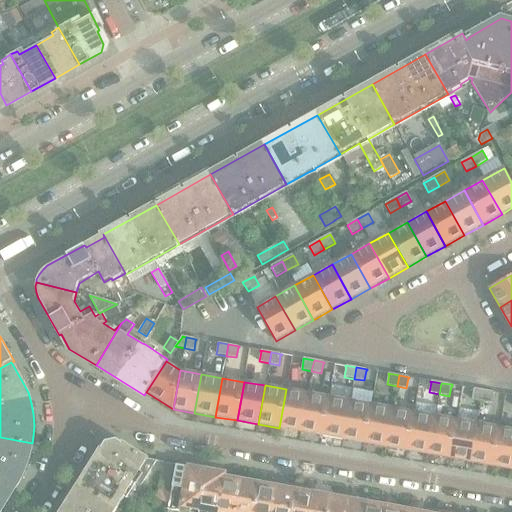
[(482,401),(484,390),(473,388),(473,390),(474,390),(472,400),(482,401)]
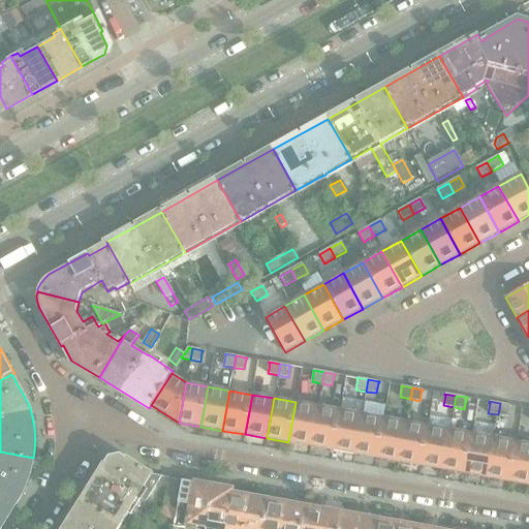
[(310,446),(317,406),(296,402),(288,442),(310,446)]
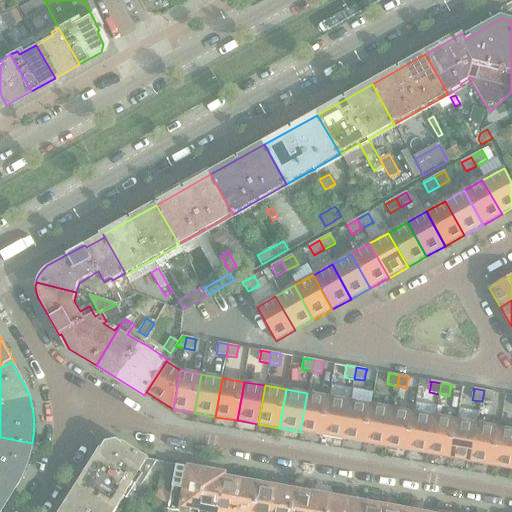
[(492,403),(494,393),(495,392),(484,390),(482,401),(492,403)]
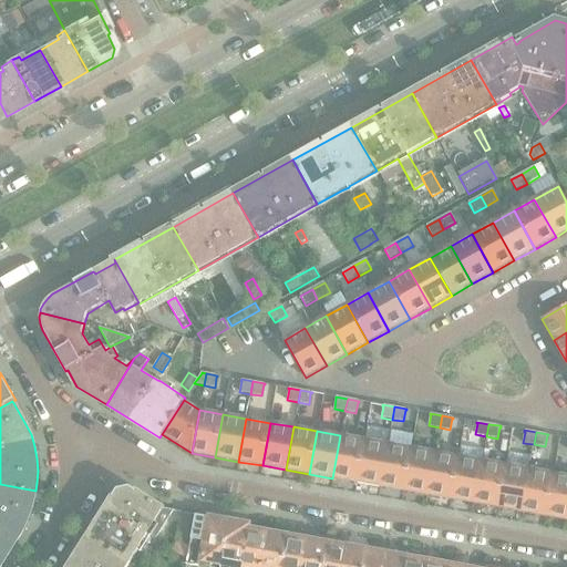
[(357,483),(364,440),(340,435),(332,478),(357,483)]
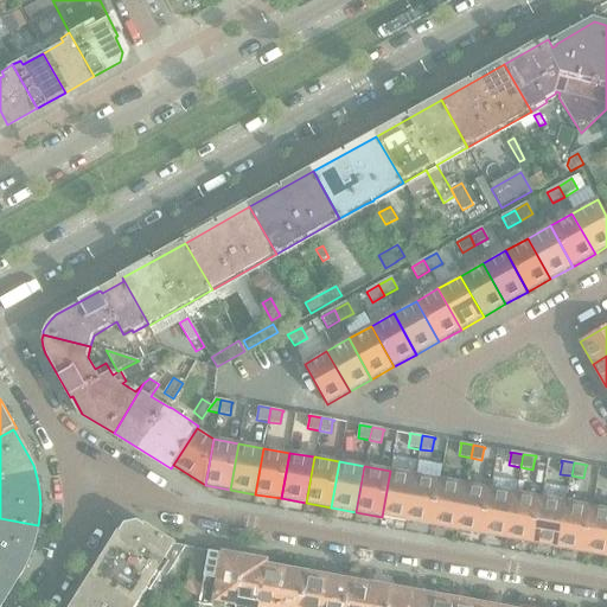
[(407,521),(415,475),(390,471),(382,517),(407,521)]
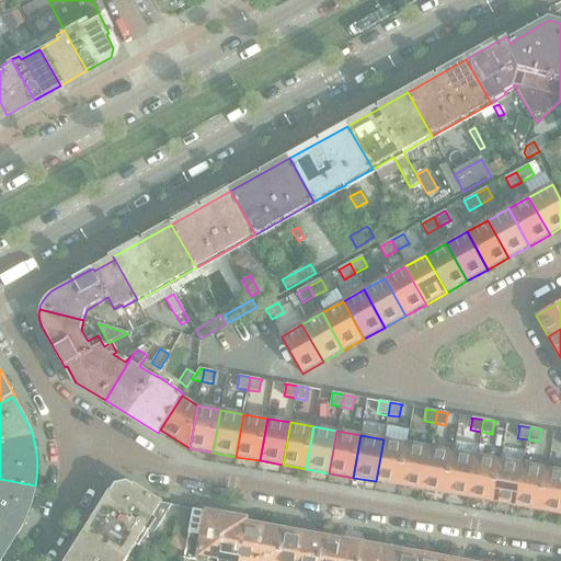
[(399,485),(407,443),(384,439),(376,481),(399,485)]
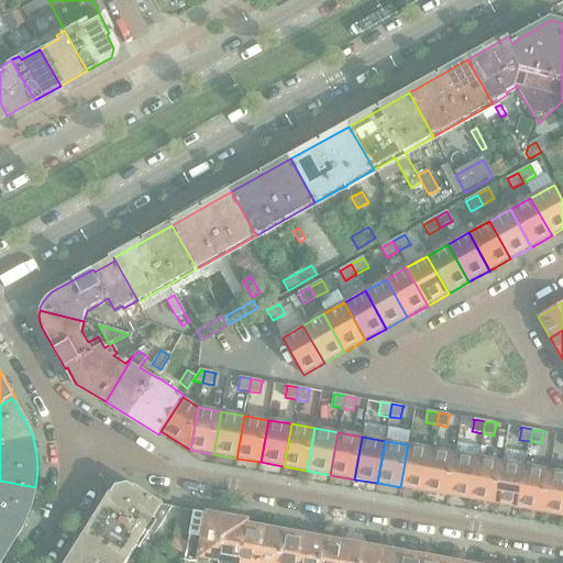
[(423,492),(431,449),(408,444),(400,487),(423,492)]
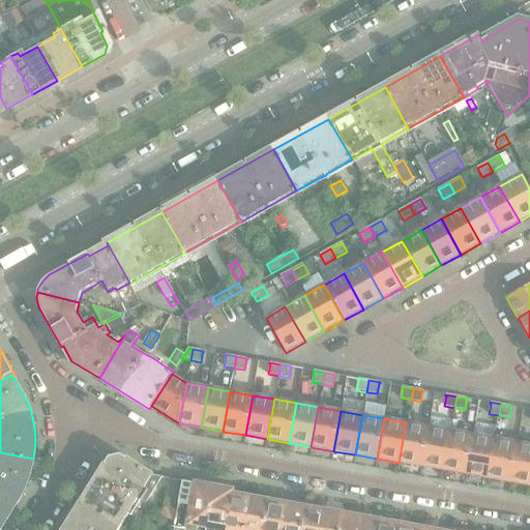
[(421,467),(429,427),(406,422),(399,463),(421,467)]
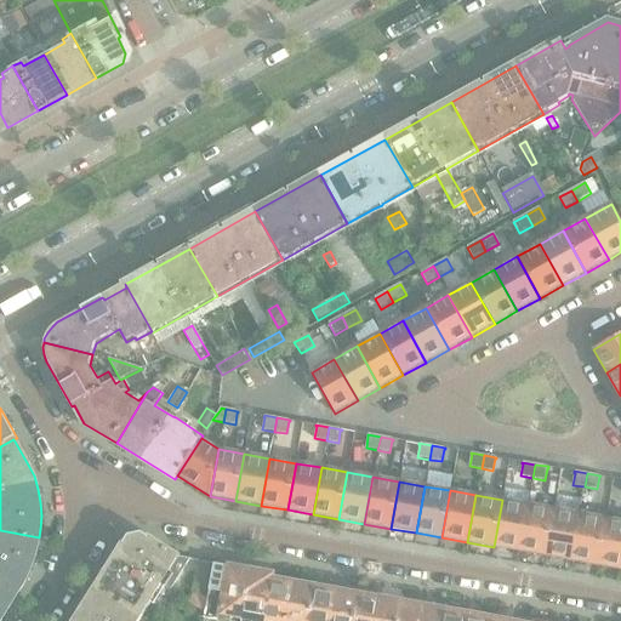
[(519,552),(528,505),(502,500),(494,547),(519,552)]
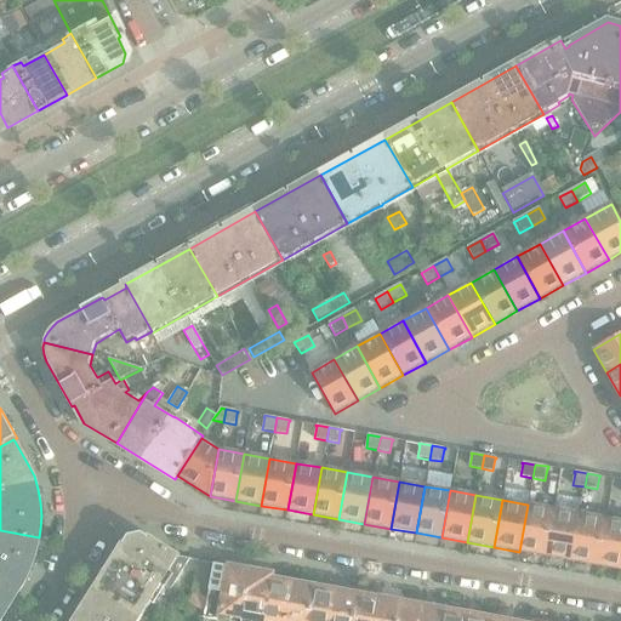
[(545,557),(553,510),(528,505),(519,552),(545,557)]
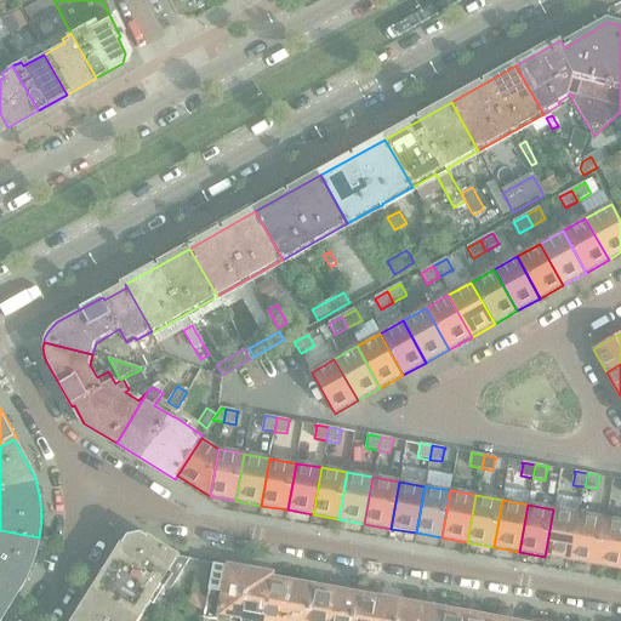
[(570,560),(579,514),(553,510),(545,557),(570,560)]
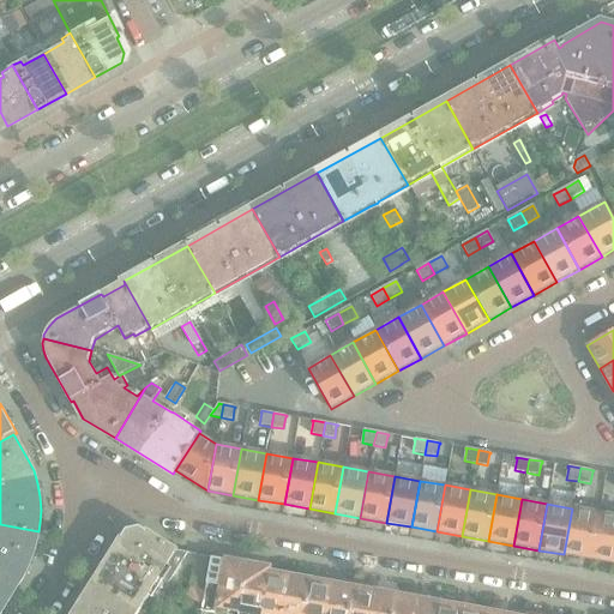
[(590,559),(599,512),(572,509),(564,554),(590,559)]
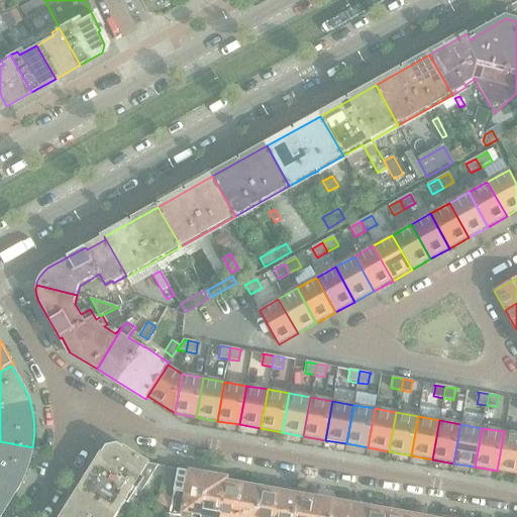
[(516,474),(516,433),(504,431),(497,471),(516,474)]
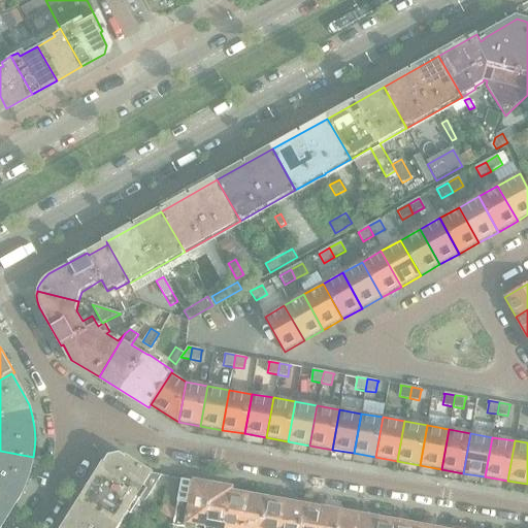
[(29,477),(32,464),(33,457),(0,451),(0,527),(17,502),(24,490),(29,477)]
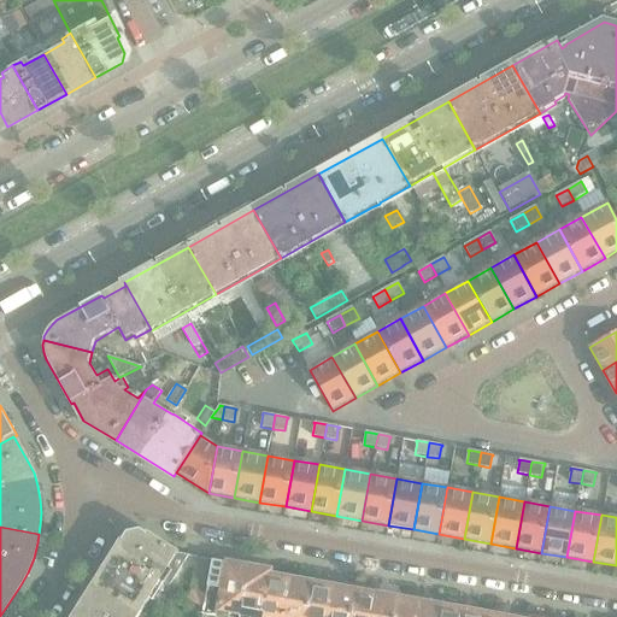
[(160,581),(177,553),(141,530),(128,533),(97,583),(141,611),(157,587),(175,598),(178,593),(160,581)]
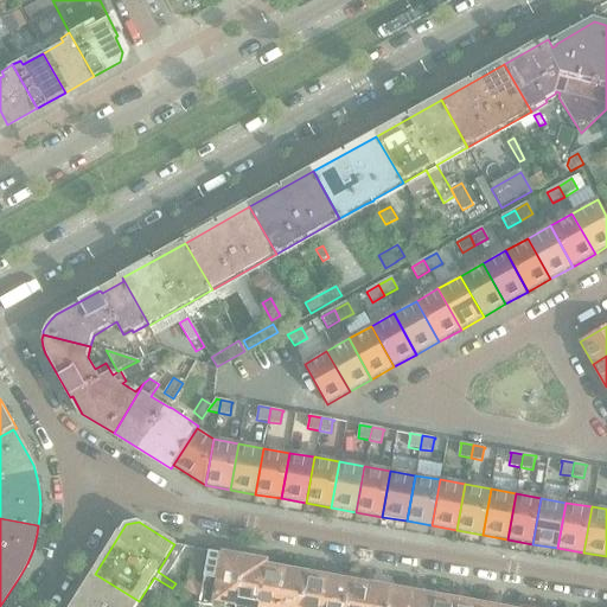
[(198,550),(193,579),(204,587),(210,551),(198,550)]
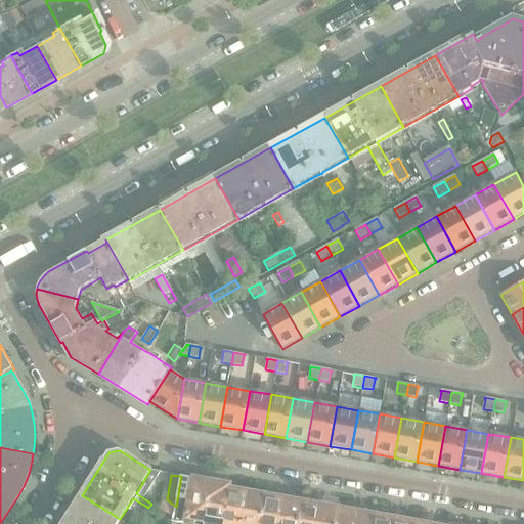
[(183,523),(204,523),(212,481),(192,478),(181,476),(176,507),(173,522),(183,523)]
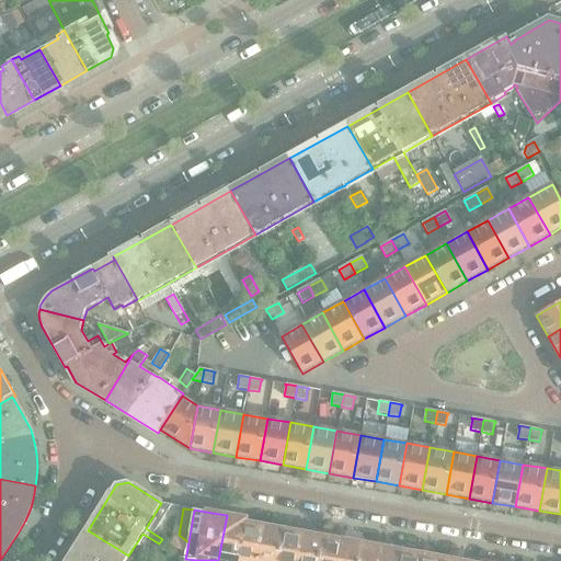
[(239,560),(247,523),(247,518),(227,515),(218,560),(239,560)]
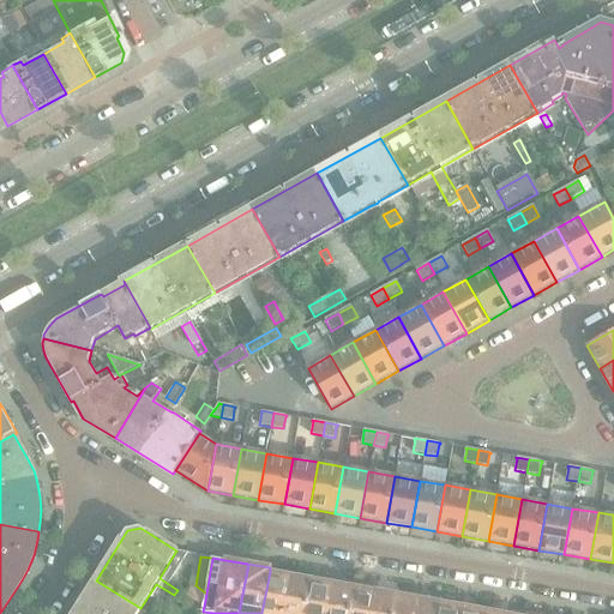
[(282,613),(290,576),(270,572),(262,613),(282,613)]
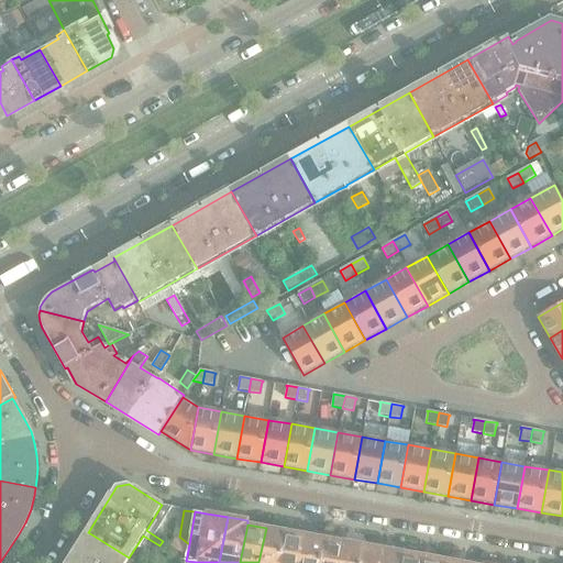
[(279,562),(286,531),(266,528),(258,562),(279,562)]
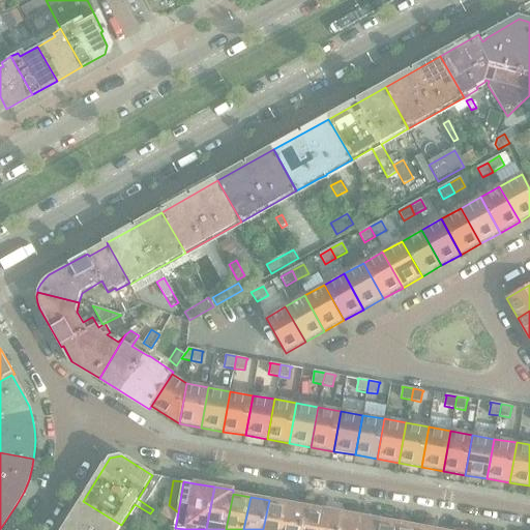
[(283,529),(288,504),(269,500),(263,529),(283,529)]
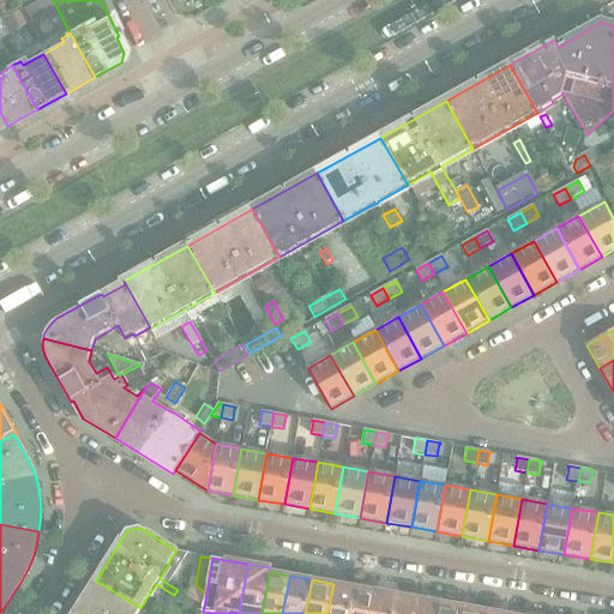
[(137,613),(140,608),(96,581),(74,613),(137,613)]
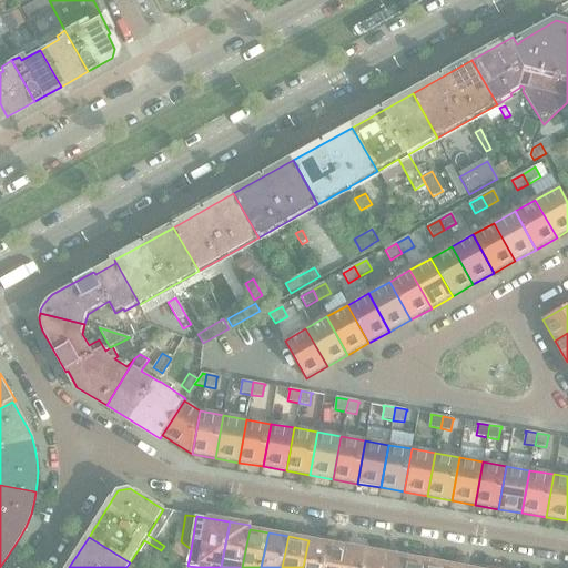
[(323,567),(328,539),(316,537),(316,541),(308,540),(303,567),(323,567)]
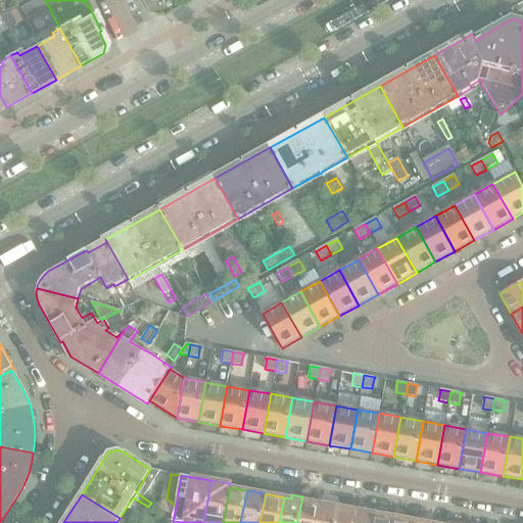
[(316,522),(320,504),(314,503),(315,498),(302,496),(297,522),(316,522)]
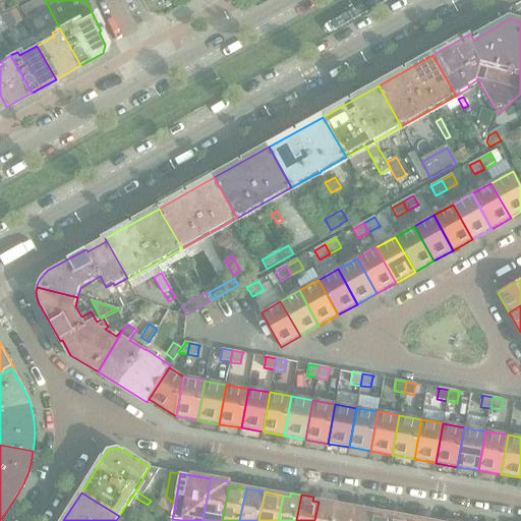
[(334,520),(337,505),(319,502),(314,520),(334,520)]
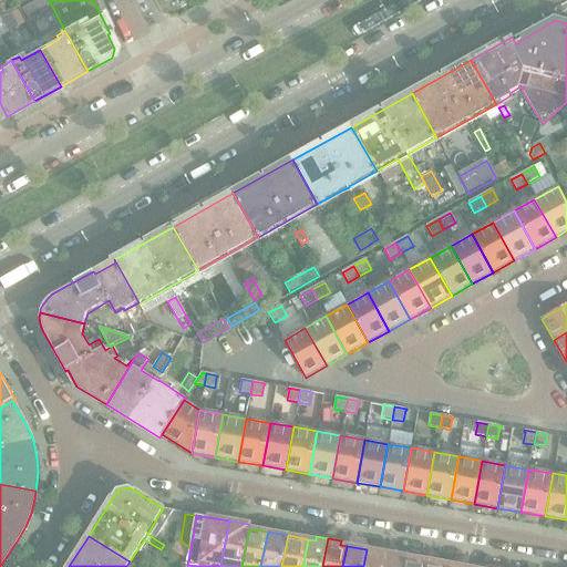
[(384,566),(387,553),(367,549),(363,566),(384,566)]
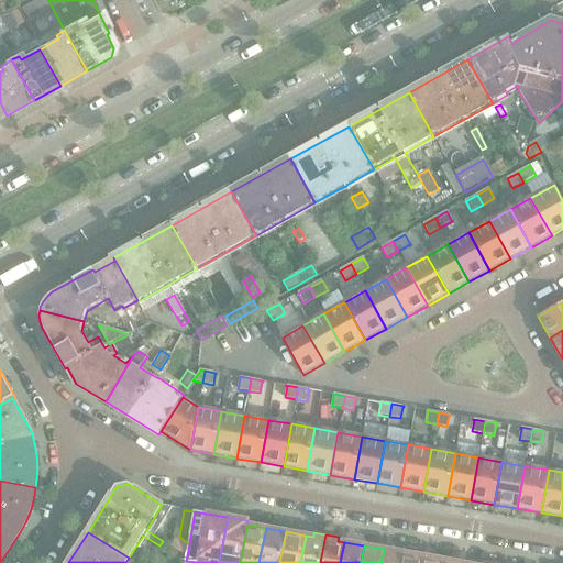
[(401,562),(405,549),(393,547),(392,551),(384,549),(382,562),(401,562)]
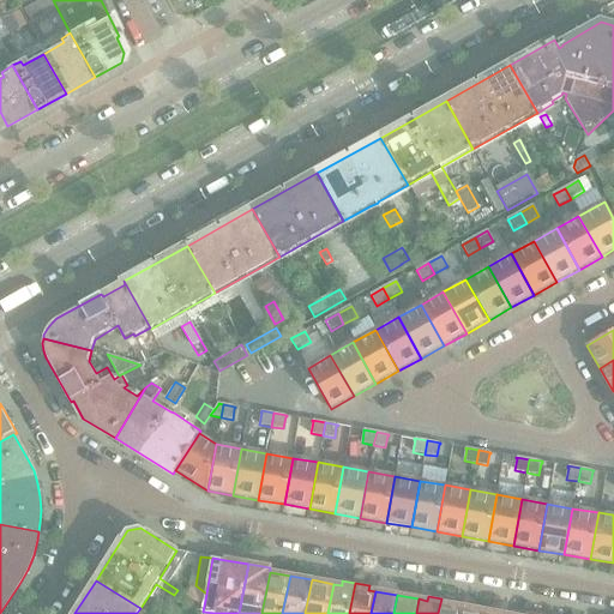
[(461,613),(462,607),(453,606),(455,601),(441,599),(438,613),(461,613)]
